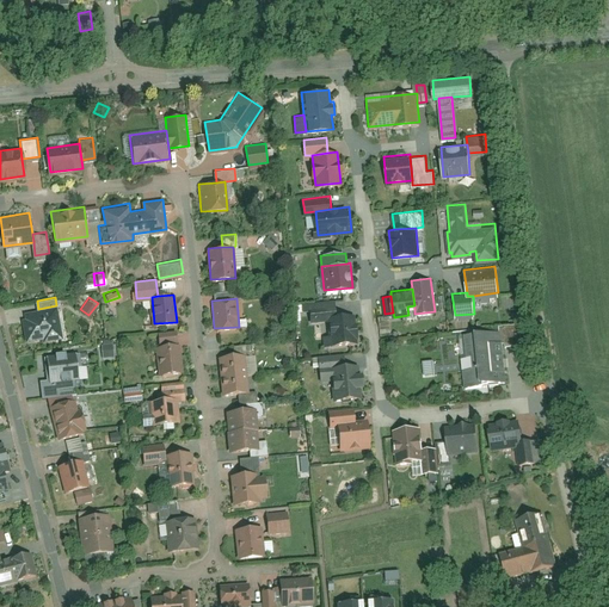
[(334,304),(311,307),(312,319),(328,317),(336,316),(334,304)]
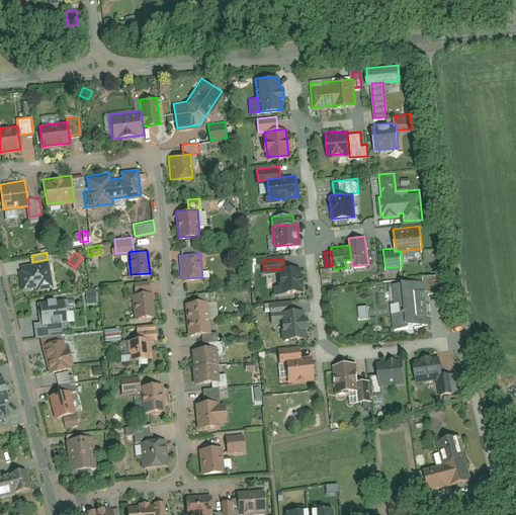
[(53,285),(48,259),(32,262),(20,264),(21,269),(18,269),(21,288),(37,285),(38,288),(53,285)]
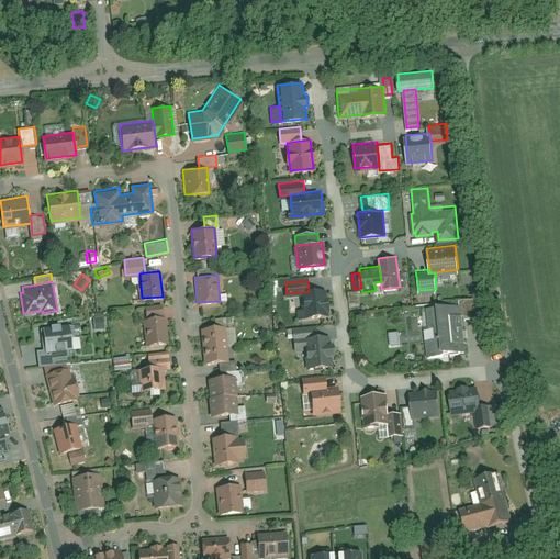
[(309,291),(302,292),(303,306),(295,308),(297,319),(328,315),(326,290),(309,291)]
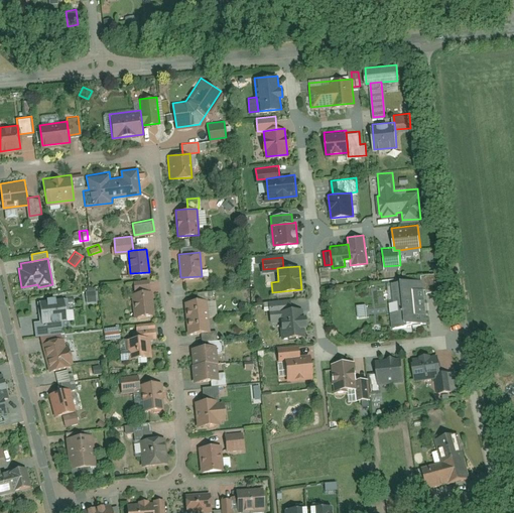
[(439,290),(437,272),(420,274),(421,279),(422,292),(439,290)]
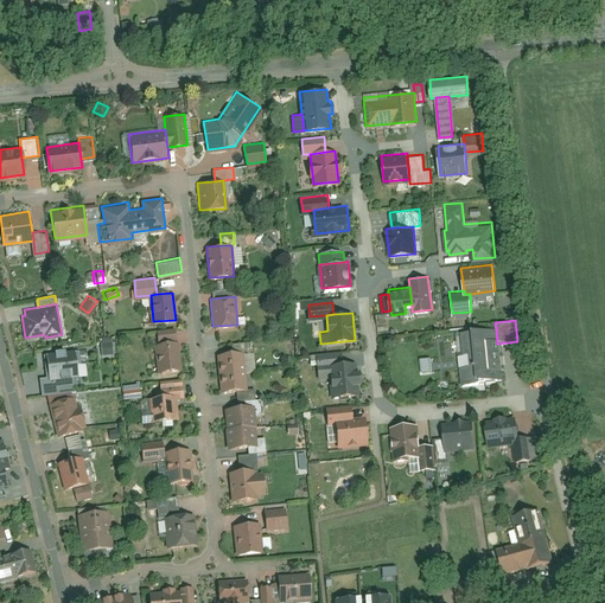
[(176,339),(174,327),(157,329),(158,340),(176,339)]
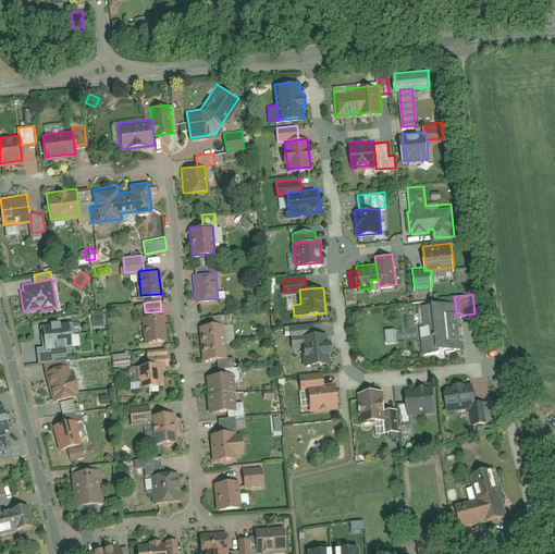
[(455,302),(423,305),(426,323),(420,323),(421,325),(397,329),(397,335),(421,332),(423,352),(459,347),(456,316),(455,302)]
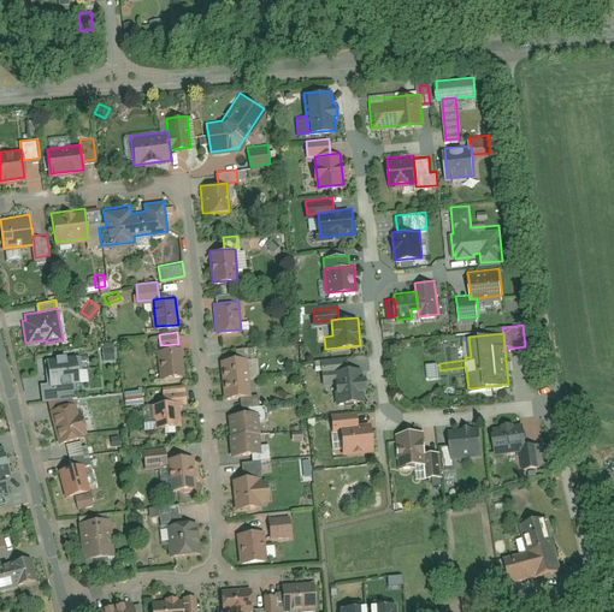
[(113,344),(101,345),(102,358),(114,357),(113,344)]
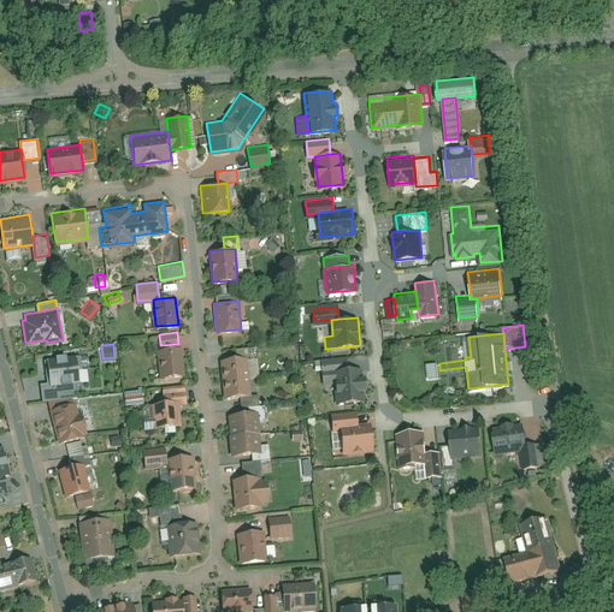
[(181,345),(158,348),(160,375),(183,373),(181,345)]
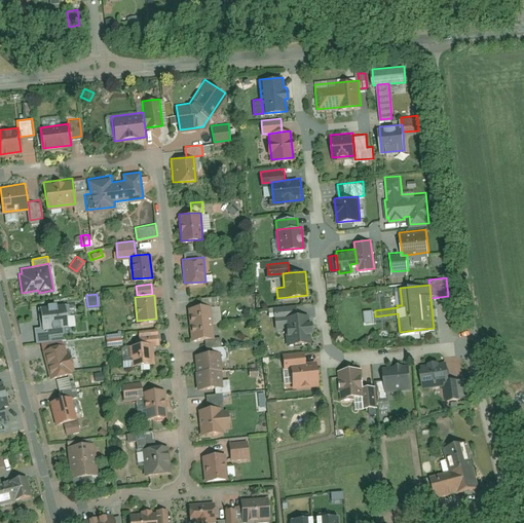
[(35,326),(36,341),(66,337),(64,326),(67,325),(66,313),(70,312),(69,302),(38,306),(40,326),(35,326)]
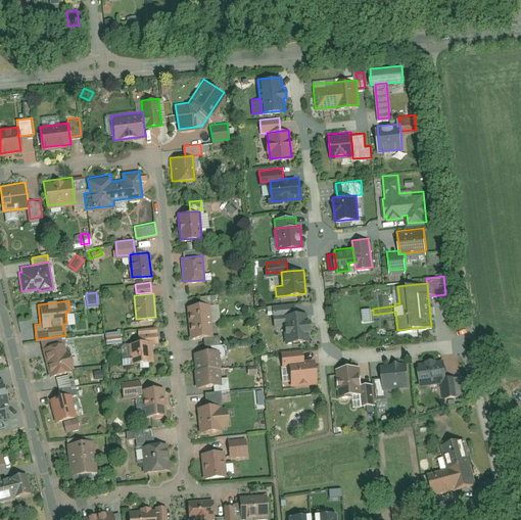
[(210,302),(187,304),(190,335),(214,333),(210,302)]
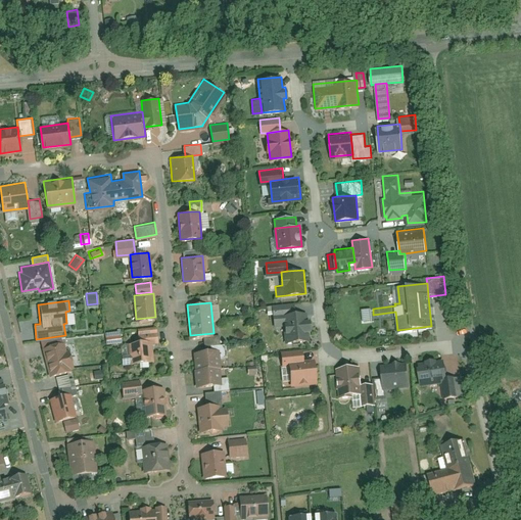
[(293,302),(272,304),(273,315),(274,315),(294,313),(293,302)]
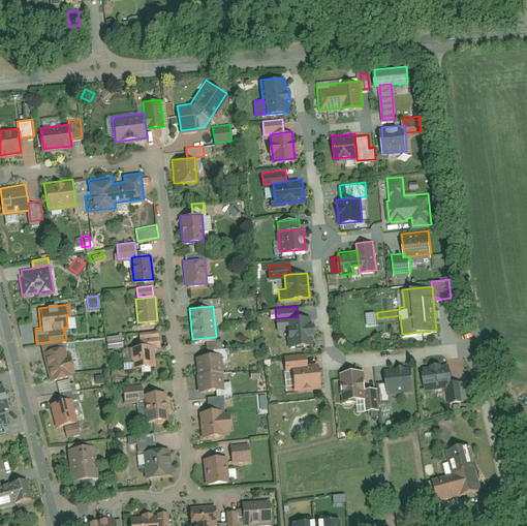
[(374,311),(363,311),(363,323),(375,323),(374,311)]
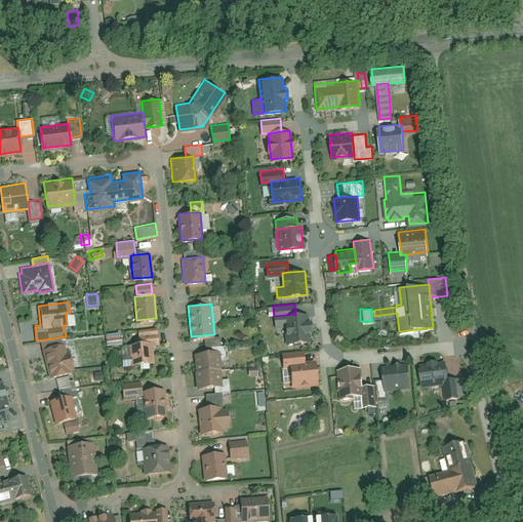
[(295,314),(275,316),(276,326),(286,325),(288,343),(311,340),(310,332),(312,332),(311,322),(309,323),(308,313),(295,314)]
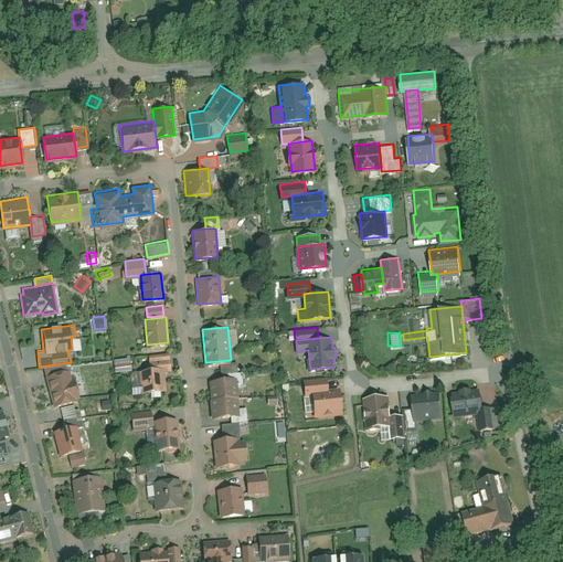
[(149,352),(149,361),(169,359),(169,351),(149,352)]
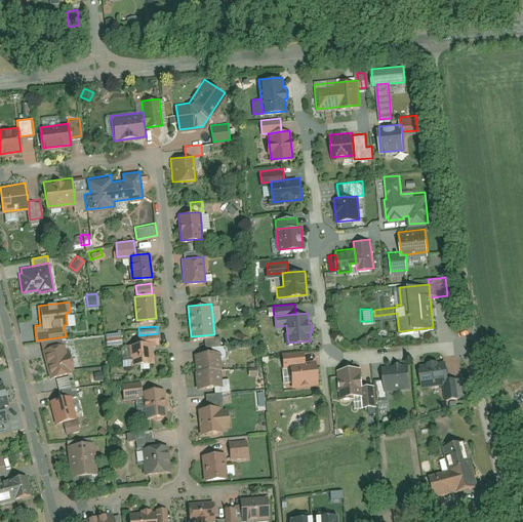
[(120,330),(106,332),(107,344),(121,343),(120,330)]
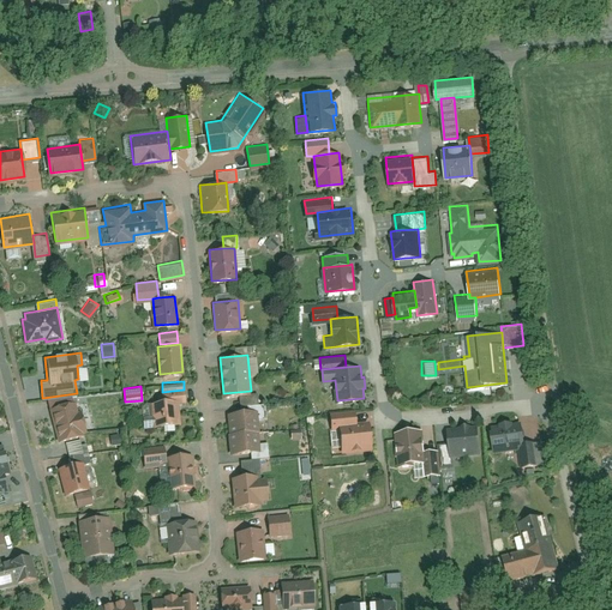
[(185,399),(184,390),(162,392),(163,402),(178,399),(185,399)]
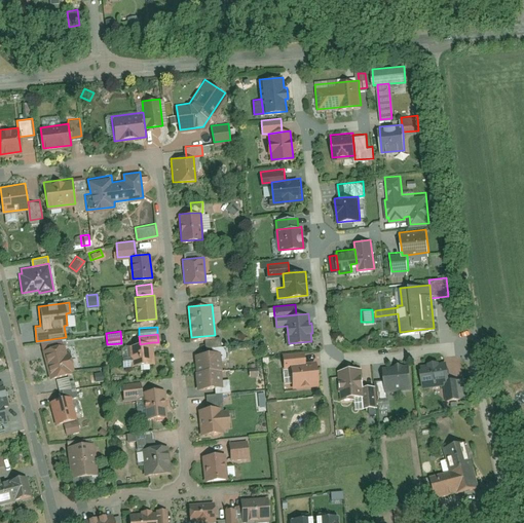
[(140,344),(129,345),(131,355),(121,356),(122,365),(154,362),(152,342),(140,344)]
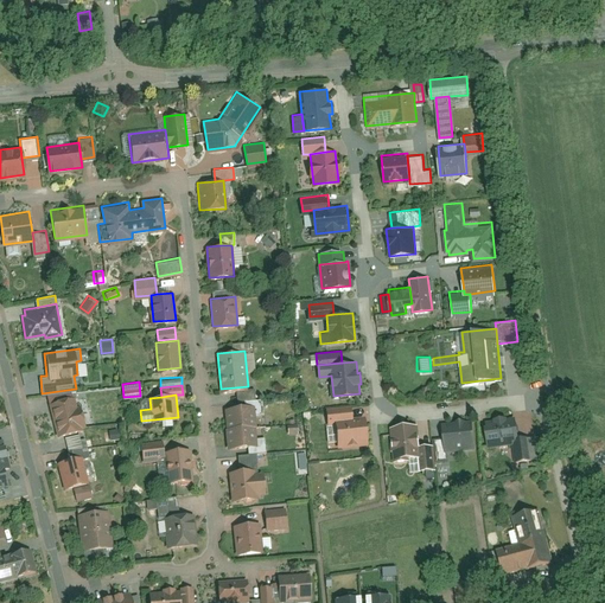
[(74,397),(49,403),(56,435),(81,429),(81,425),(86,424),(82,408),(77,409),(74,397)]
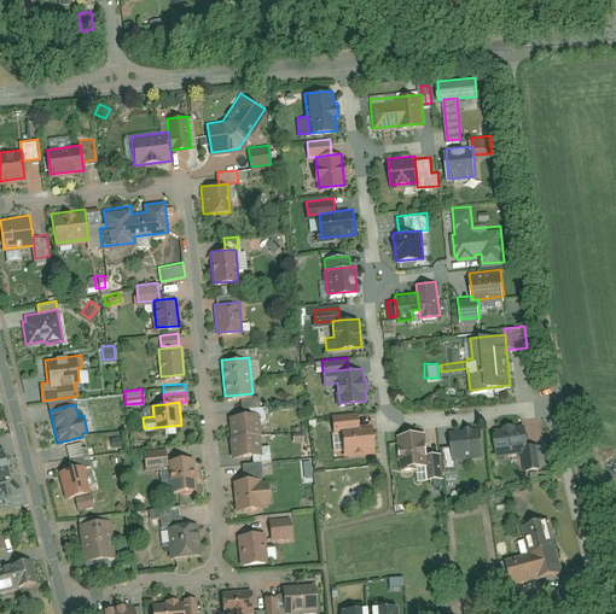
[(358,411),(331,415),(332,430),(342,428),(359,426),(358,411)]
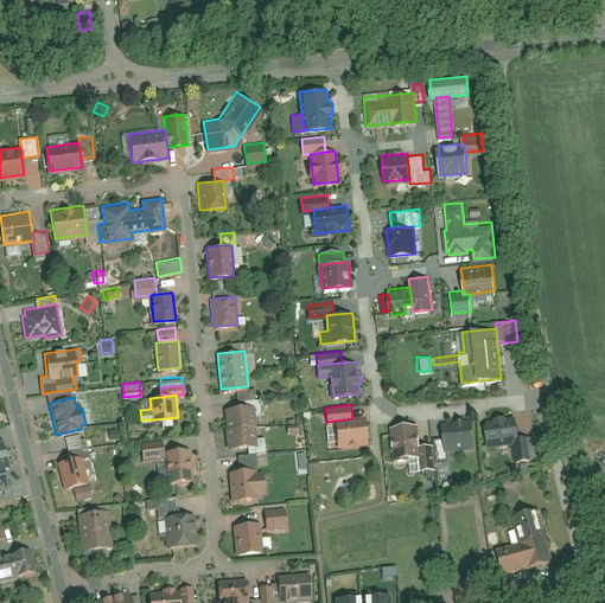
[(254,405),(227,408),(229,447),(256,444),(254,405)]
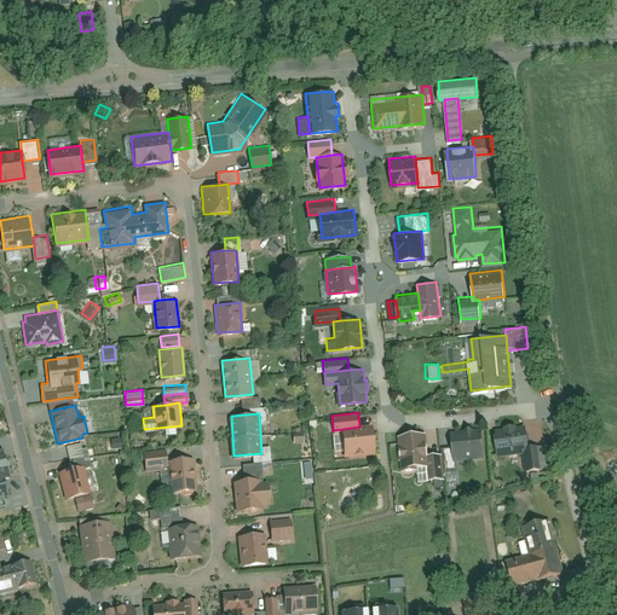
[(526,424),(495,428),(499,453),(524,451),(529,450),(529,445),(526,424)]
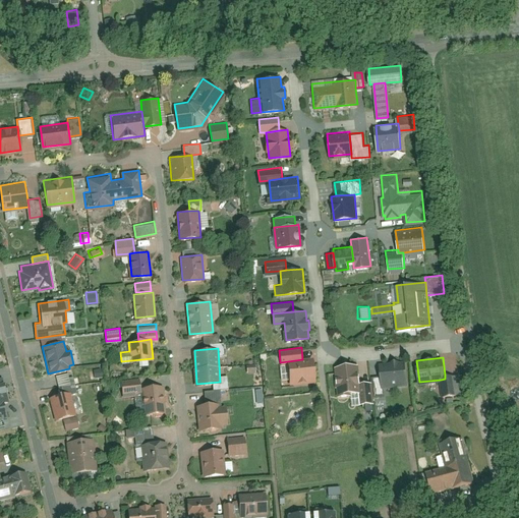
[(302,359),(288,361),(290,384),(315,381),(312,358),(302,359)]
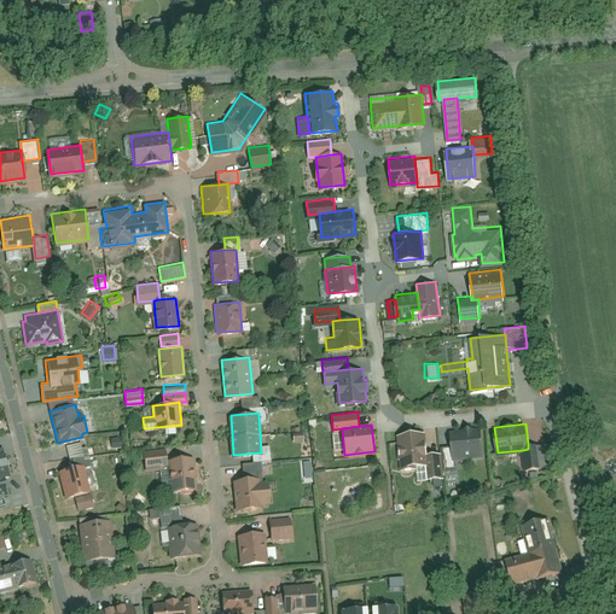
[(480,426),(452,430),(453,445),(454,457),(483,455),(480,426)]
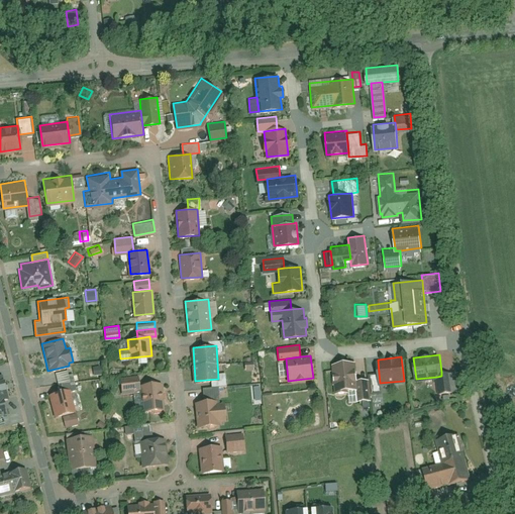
[(354,361),(331,363),(334,391),(357,389),(356,379),(354,361)]
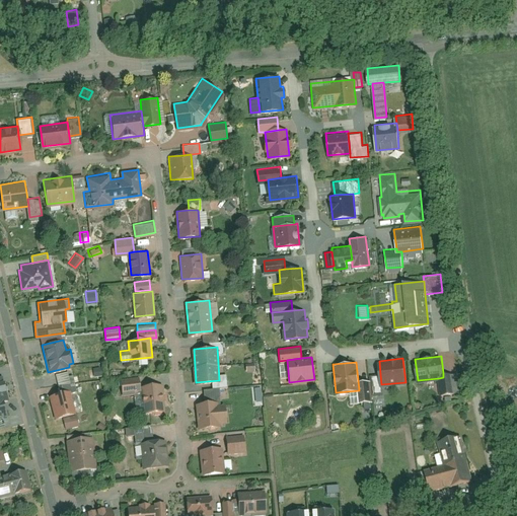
[(102,365),(92,366),(94,375),(103,373),(102,365)]
